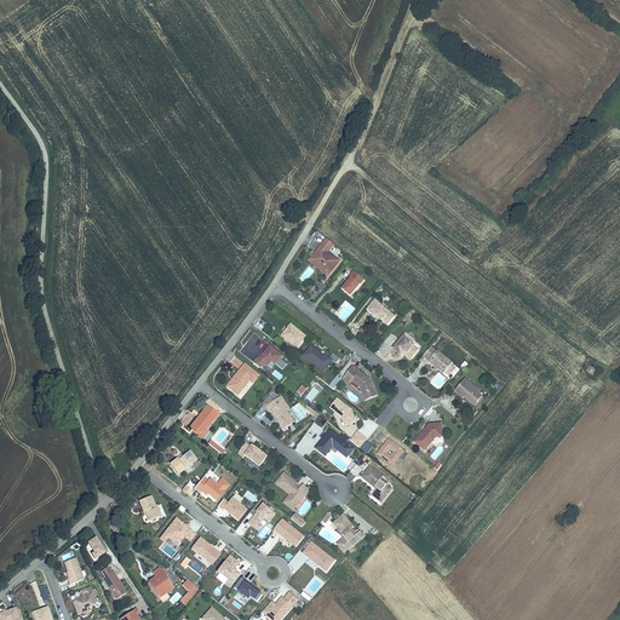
[(305,103),(296,109),(308,127),(316,122),(305,103)]
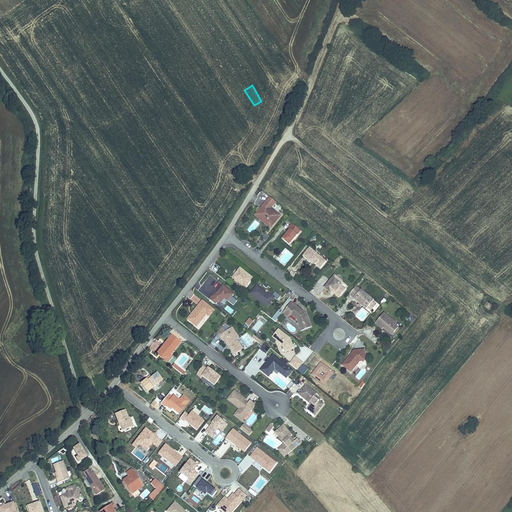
[(270,197),(262,207),(265,209),(259,215),(272,226),(281,216),(272,208),(276,202),(273,199),(270,197)]
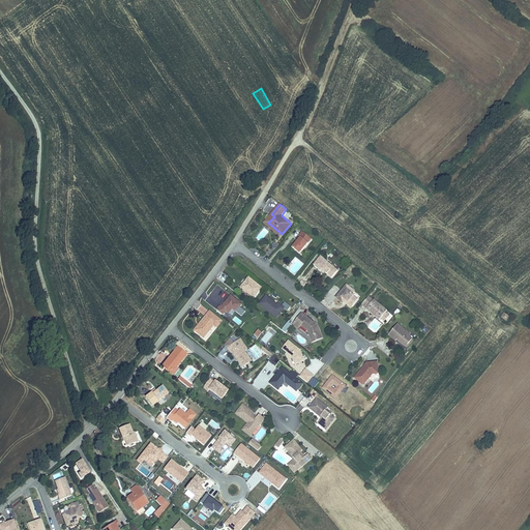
[(280,236),(282,234),(268,223),(274,216),(271,214),(264,223),(280,236)]
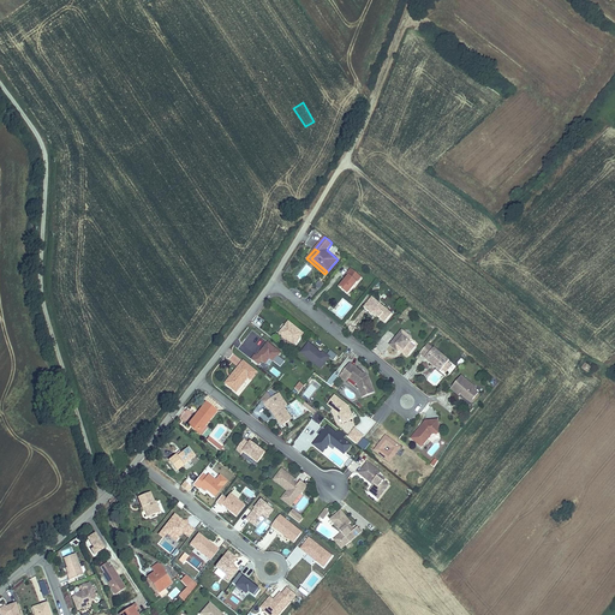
[(347,294),(358,282),(356,280),(359,275),(351,268),(347,274),(348,275),(339,287),(347,294)]
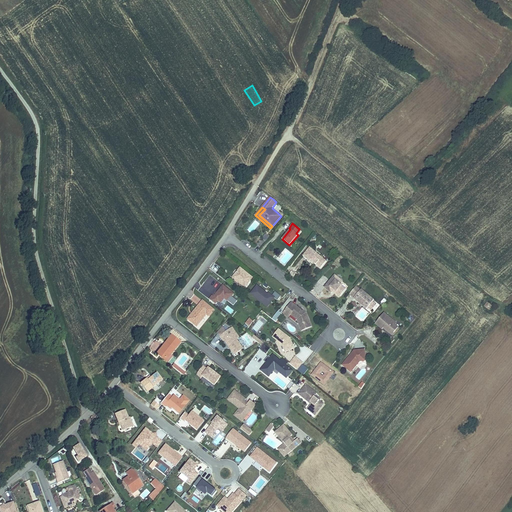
[(311,260),(315,263),(320,268),(326,261),(310,248),(303,256),(310,261),(311,260)]
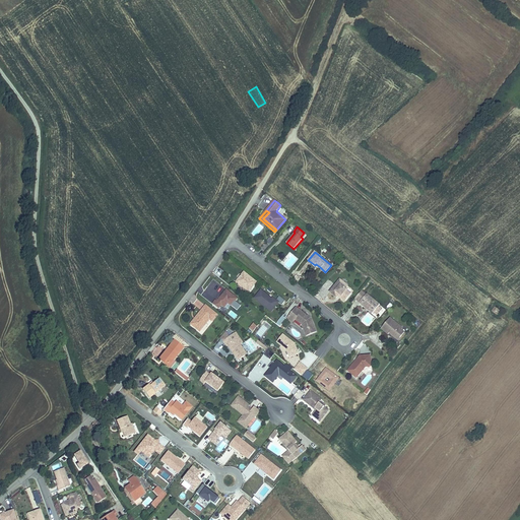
[(244,288),(245,288),(249,291),(256,282),(244,273),(243,275),(240,278),(237,282),(242,286),(243,284),(245,286),(245,287),(244,287),(244,288)]
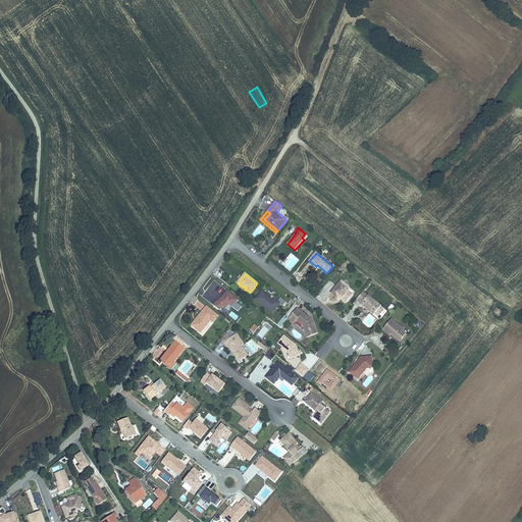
[(347,290),(349,288),(342,280),(330,294),(337,299),(338,298),(341,296),(348,301),(353,295),(347,290)]
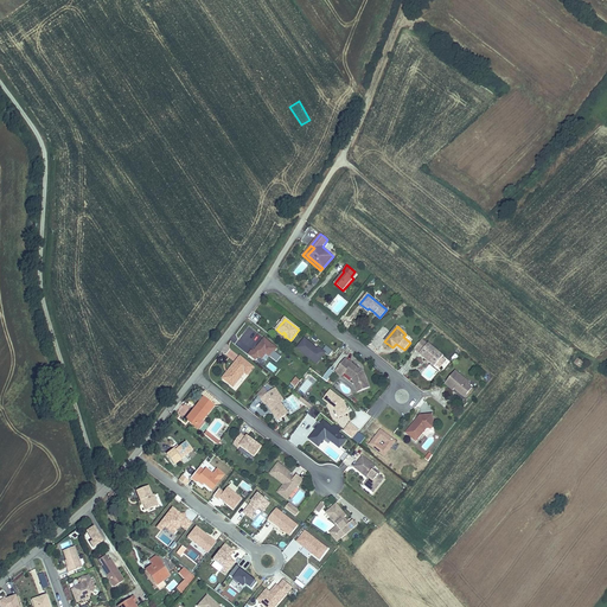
[(248,355),(255,360),(259,357),(262,359),(266,353),(270,357),(278,349),(264,338),(260,345),(261,345),(259,347),(257,347),(254,352),(251,351),(248,355)]
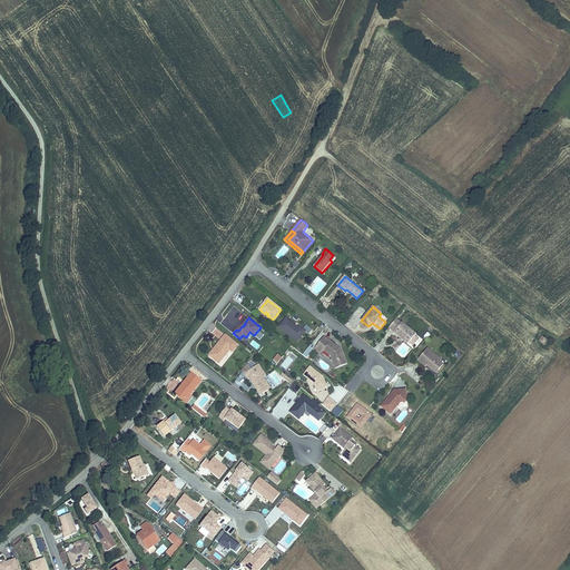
[(298,326),(285,317),(277,326),(297,342),(305,332),(308,334),(312,330),(305,325),(303,328),(300,326),(298,326)]
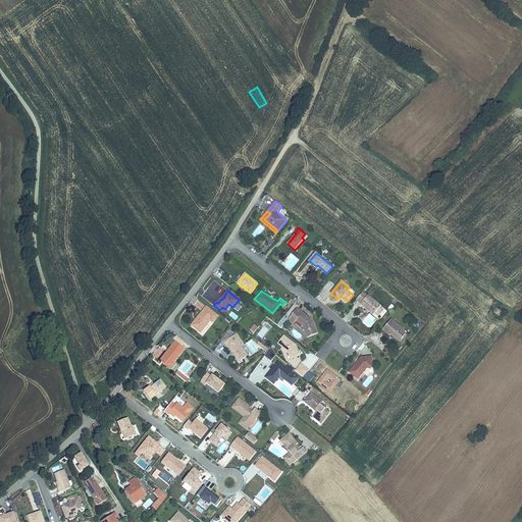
[(373,315),(375,314),(379,308),(381,306),(368,296),(368,297),(363,293),(357,300),(361,304),(361,305),(373,315)]
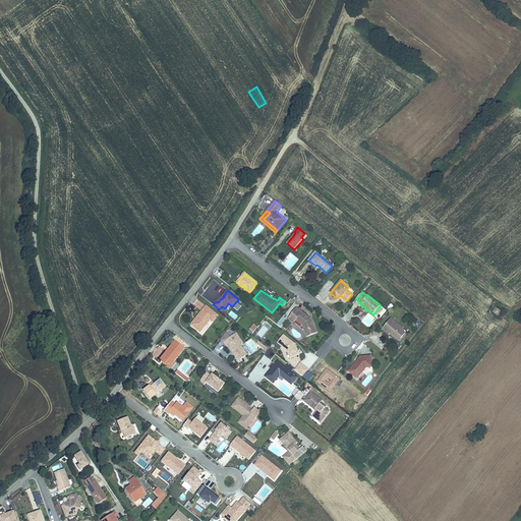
[(207,306),(196,319),(197,320),(195,322),(194,321),(191,325),(200,332),(210,320),(212,322),(217,315),(207,306)]
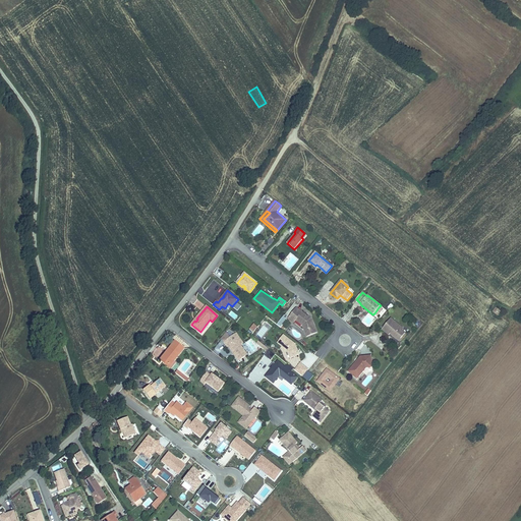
[(383,310),(379,307),(374,313),(378,315),(383,310)]
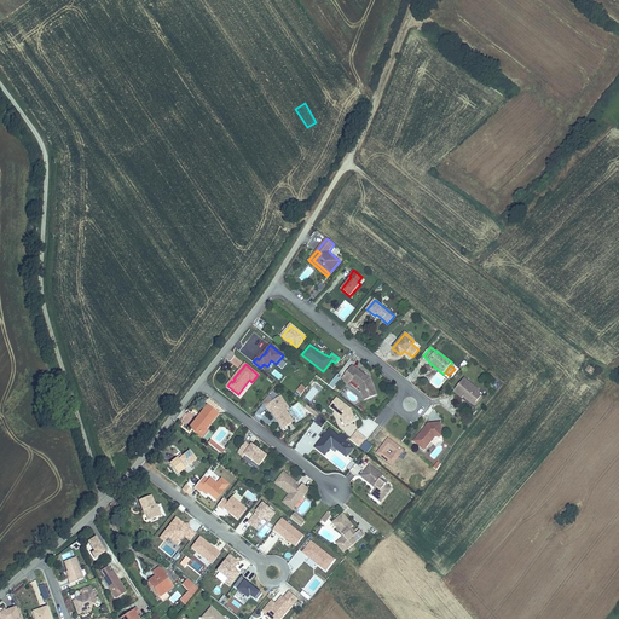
[(353,379),(351,380),(359,387),(362,392),(364,400),(376,395),(371,381),(369,381),(365,377),(365,376),(352,366),(346,374),(353,379)]
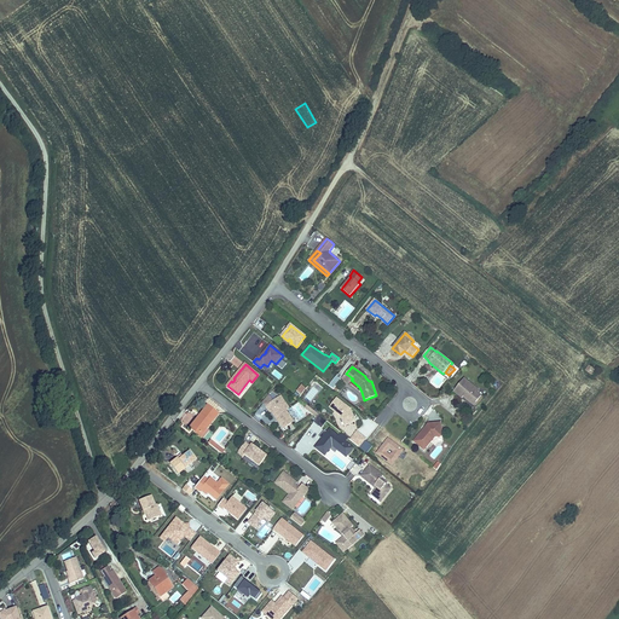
[(350,383),(351,380),(353,379),(346,374),(342,379),(348,383),(350,383)]
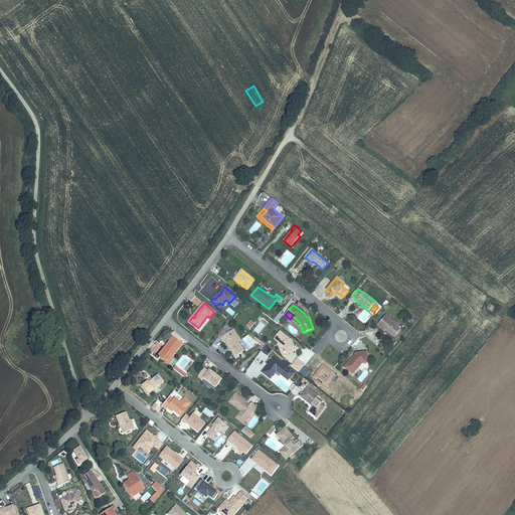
[(359,317),(364,322),(369,316),(364,312),(359,317)]
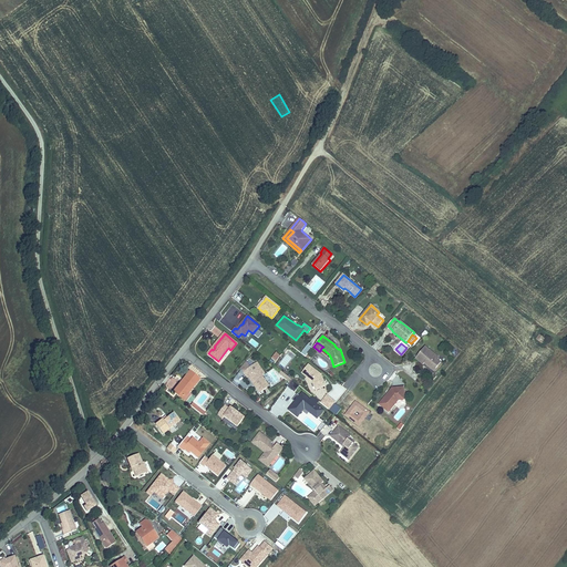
[(306,357),(312,348),(308,344),(301,353),(306,357)]
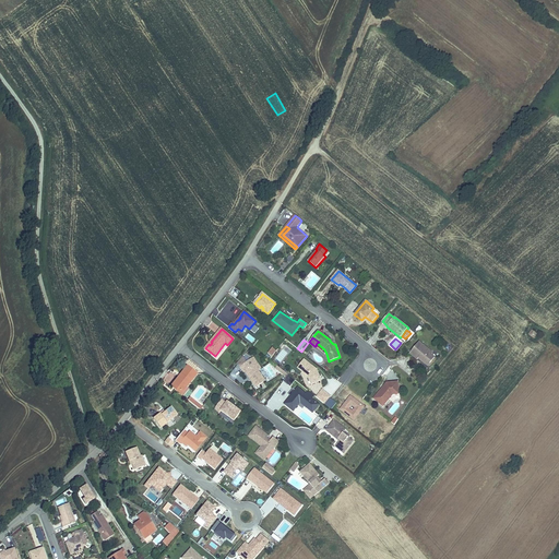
[(425,364),(430,364),(435,358),(431,355),(432,354),(419,343),(409,354),(417,359),(418,358),(425,364)]
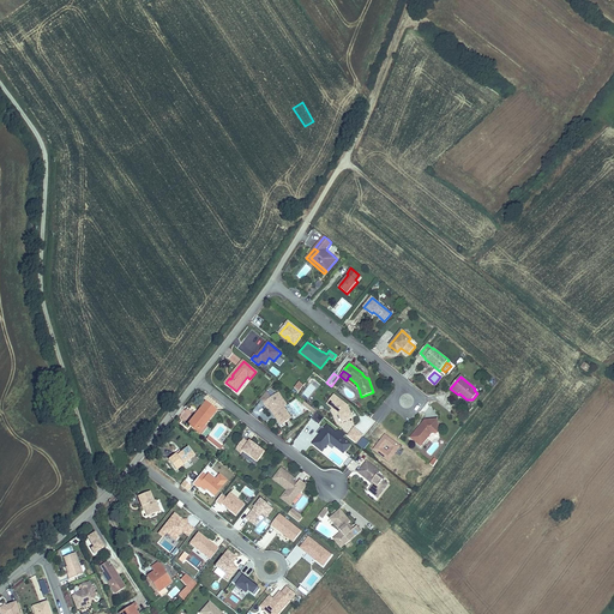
[(278,393),(276,396),(283,407),(287,404),(278,393)]
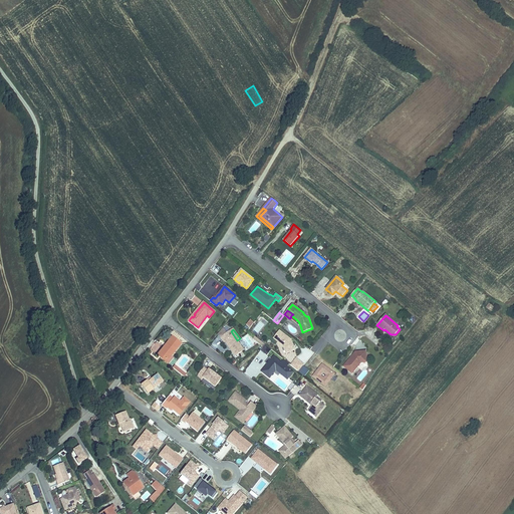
[(290,337),(279,329),(272,338),(282,345),(285,353),(296,349),(290,337)]
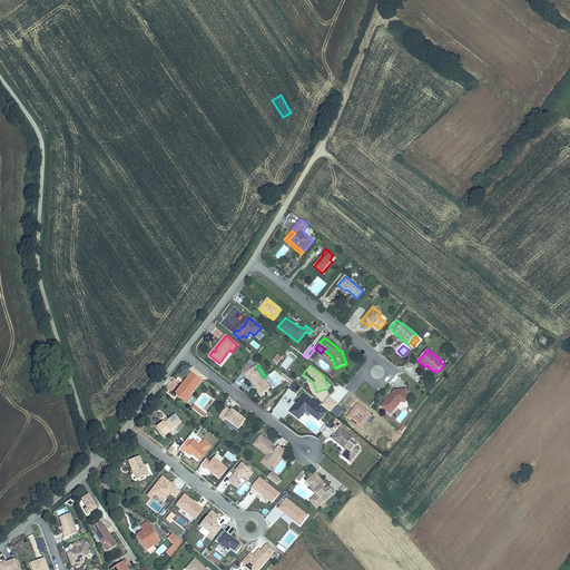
[(271,389),(263,377),(256,367),(254,369),(251,371),(245,374),(248,380),(249,379),(254,384),(255,383),(256,386),(255,387),(261,395),(271,389)]
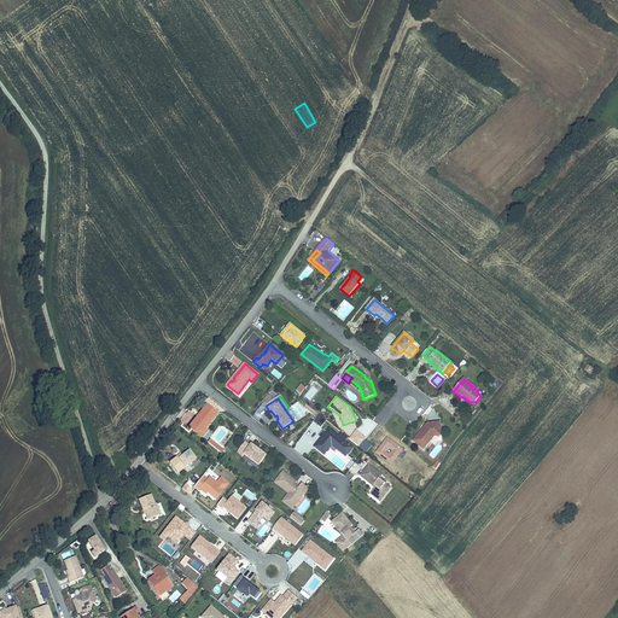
[(204,427),(205,429),(217,413),(216,412),(209,406),(208,404),(200,414),(202,415),(199,417),(198,415),(191,426),(199,432),(204,427)]
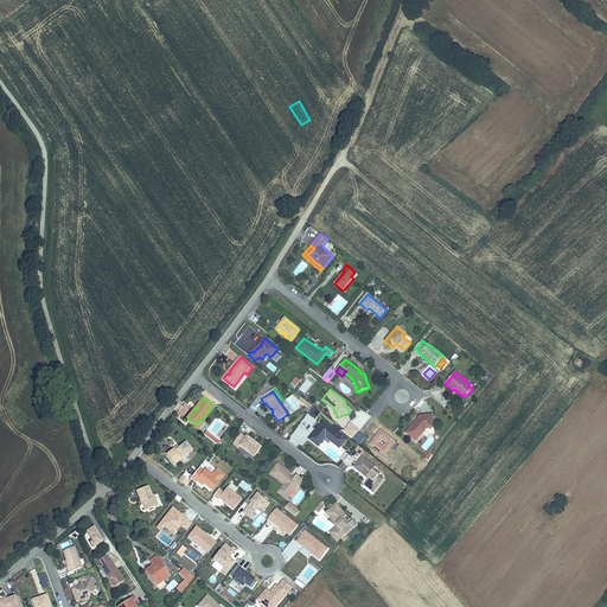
[(311,409),(313,407),(301,397),(299,400),(311,409)]
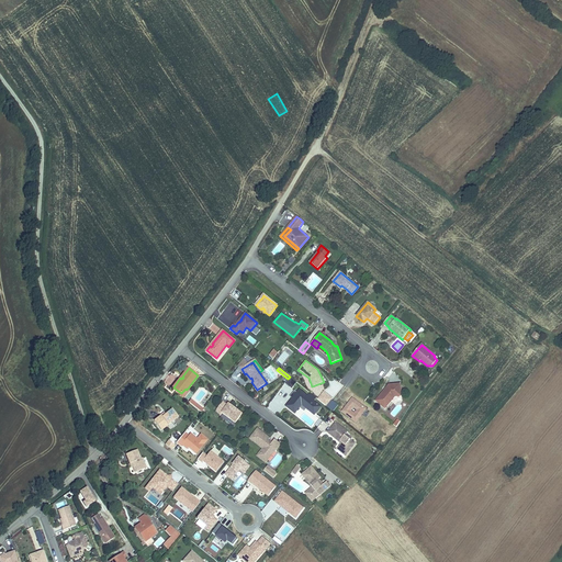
[(284,383),(290,388),(295,381),(290,377),(284,383)]
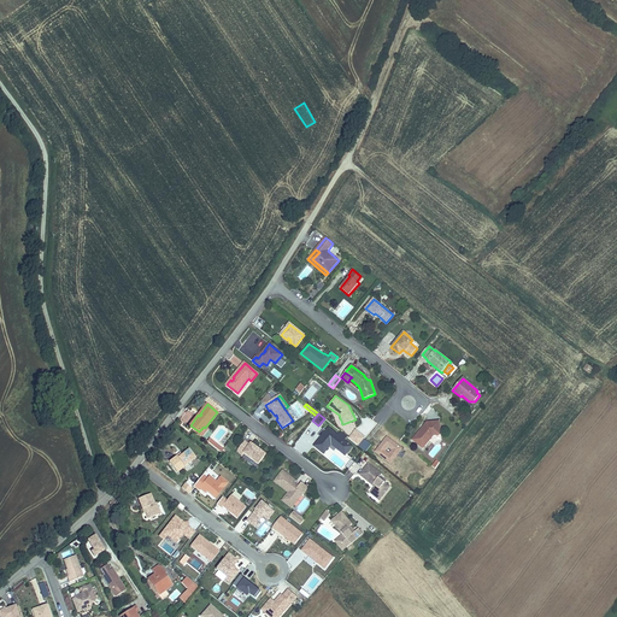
[(422,430),(421,429),(412,440),(423,450),(434,436),(441,435),(440,422),(427,423),(423,427),(424,428),(422,430)]
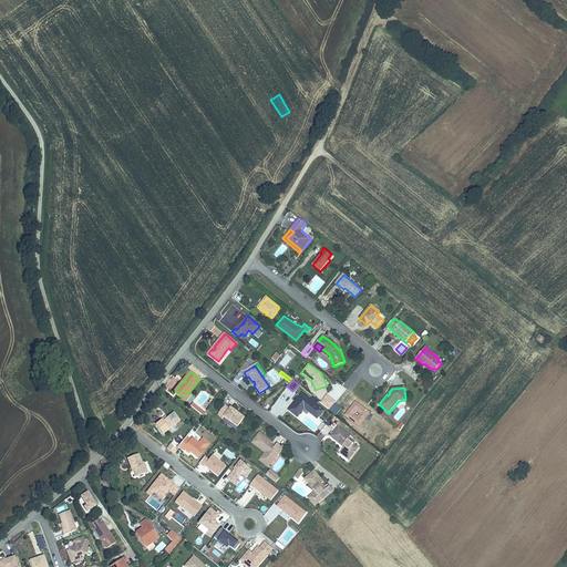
[(183,400),(188,393),(187,392),(183,397),(175,391),(173,392),(183,400)]
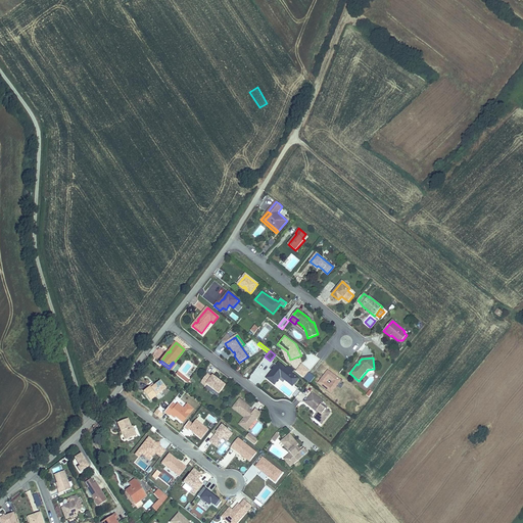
[(286,368),(278,362),(276,364),(274,363),(269,369),(270,370),(264,378),(274,386),(281,377),(292,387),(299,378),(292,373),(294,370),(288,365),(286,368)]
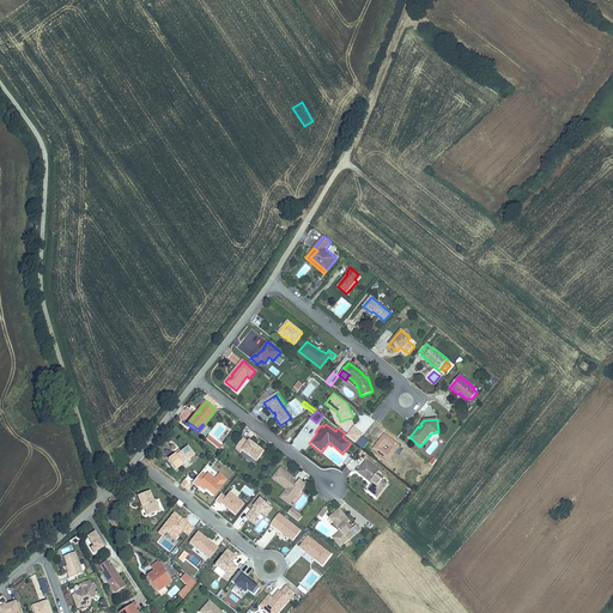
[(363,435),(353,426),(346,435),(356,443),(363,435)]
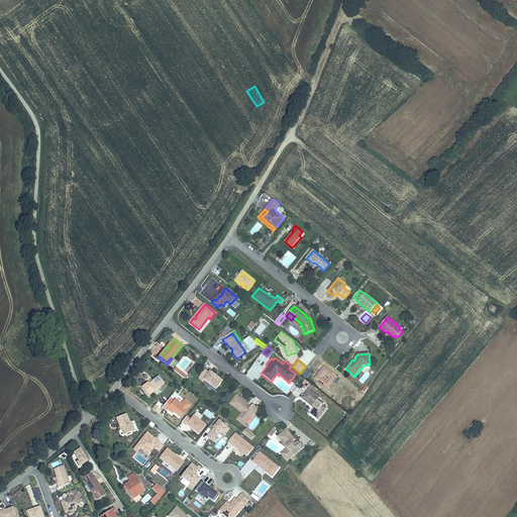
[(337,376),(323,366),(313,379),(326,389),(337,376)]
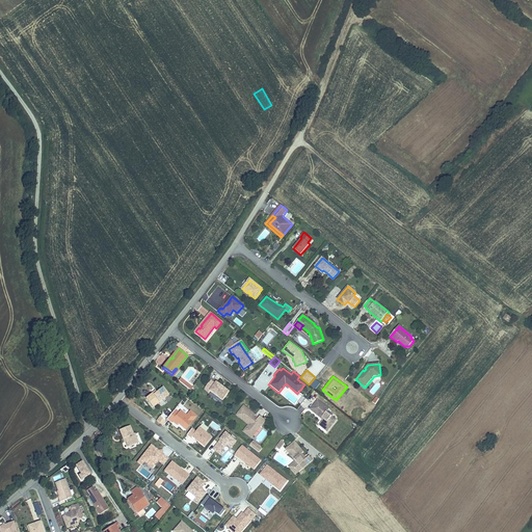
[(179,380),(186,387),(188,383),(181,378),(179,380)]
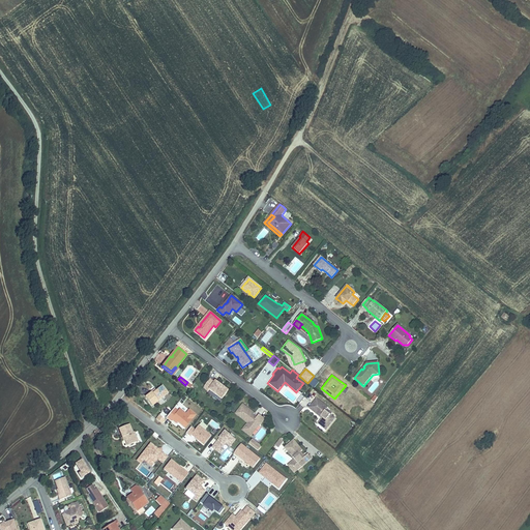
[(221,385),(221,384),(215,381),(214,382),(210,379),(203,388),(208,391),(209,389),(223,399),(229,390),(224,386),(223,387),(221,385)]
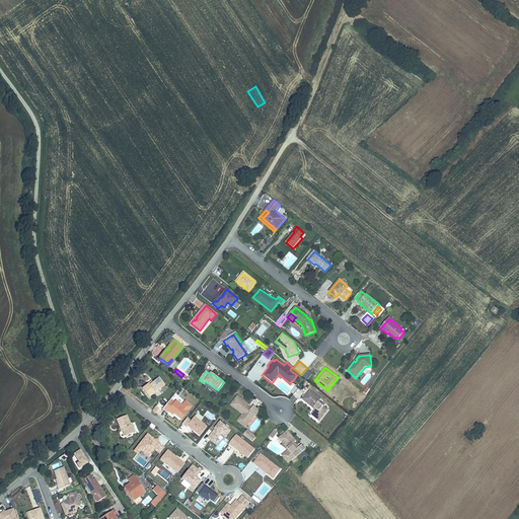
[(150,385),(149,383),(142,388),(149,397),(164,385),(158,378),(152,383),(150,385)]
